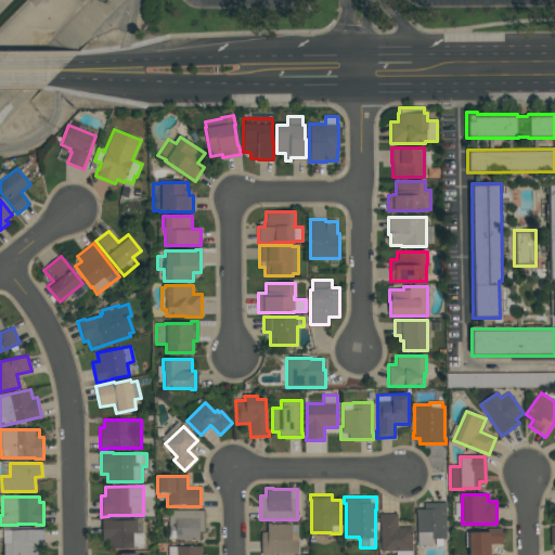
[(447,502),(447,510),(446,510),(446,539),(437,539),(437,545),(417,545),(417,532),(416,532),(416,508),(424,508),(424,502),(447,502)]
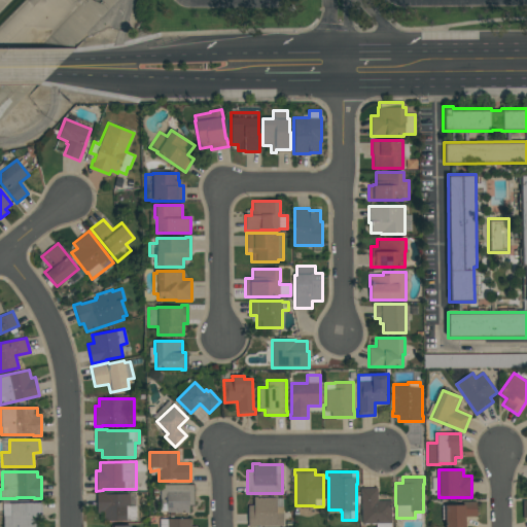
[(160,512),(160,484),(194,484),(194,504),(188,504),(188,513),(183,513),(183,512),(167,512),(160,512)]
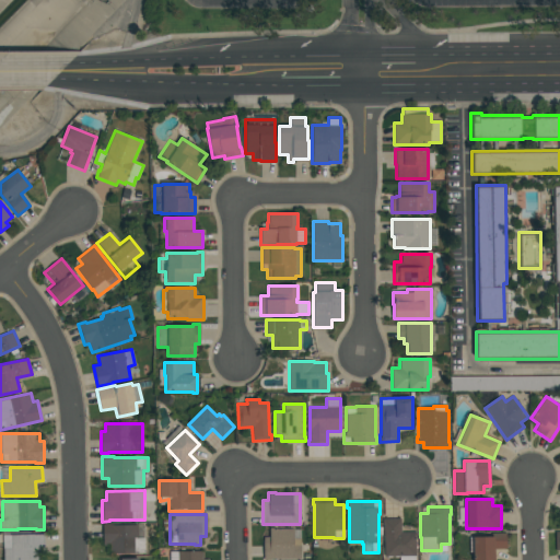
[(401,518),(401,532),(416,532),(416,556),(416,559),(399,559),(399,556),(384,556),(384,525),(383,525),(383,518),(401,518)]
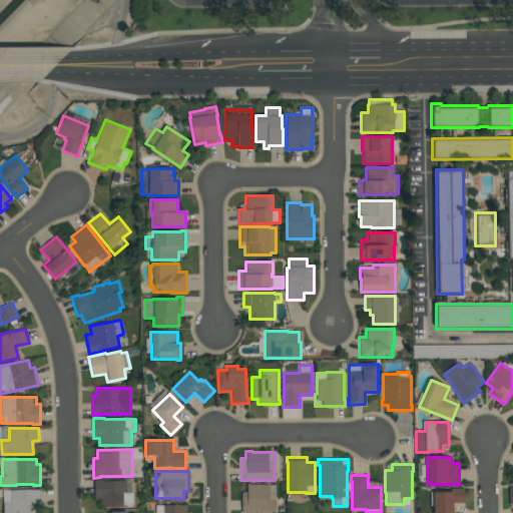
[(125,481),(125,492),(132,492),(132,507),(101,507),(101,499),(94,499),(94,480),(101,480),(101,481),(125,481)]
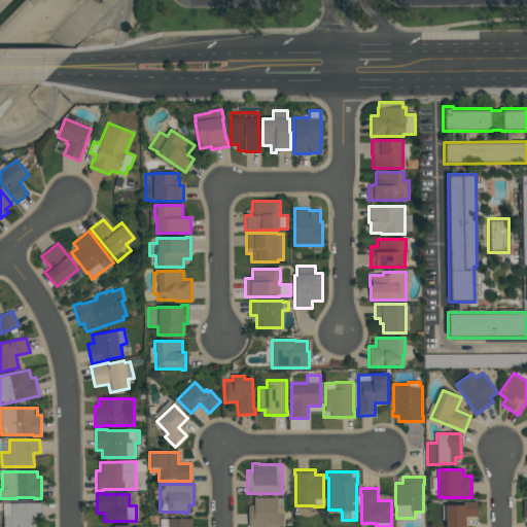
[(247,526),(247,504),(253,504),(253,497),(276,497),(276,498),(282,498),(282,526),(247,526)]
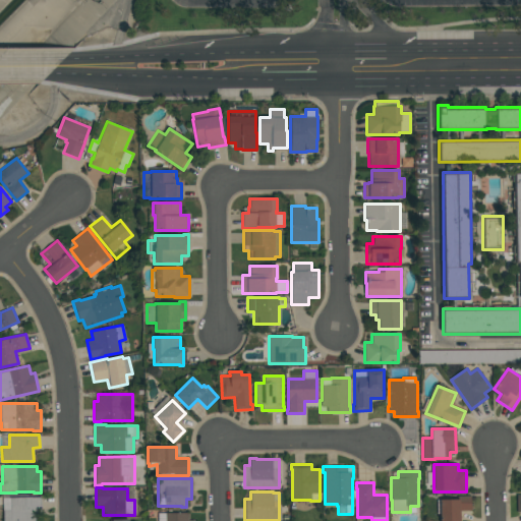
[(437,499),(458,499),(458,496),(470,496),(470,511),(460,511),(460,520),(440,520),(440,514),(437,514),(437,499)]
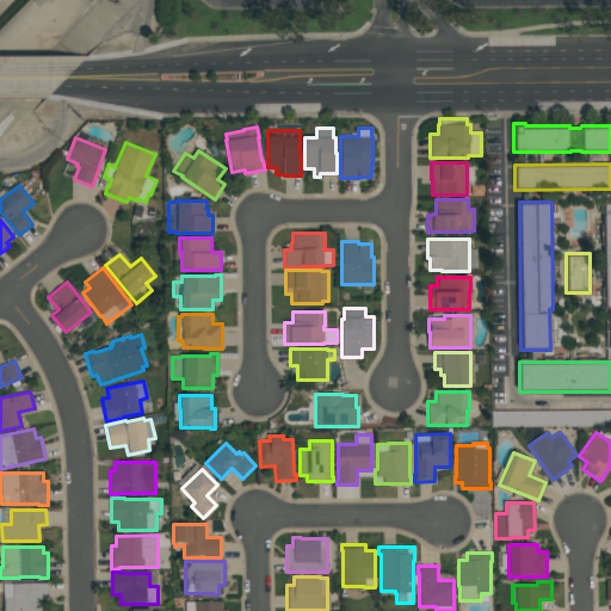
[(48,582),(48,602),(41,602),(41,610),(4,610),(4,584),(48,582)]
